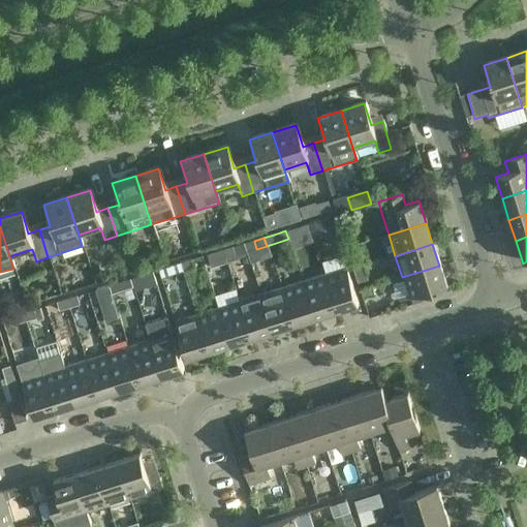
[(234,256),(231,248),(221,251),(224,259),(234,256)]
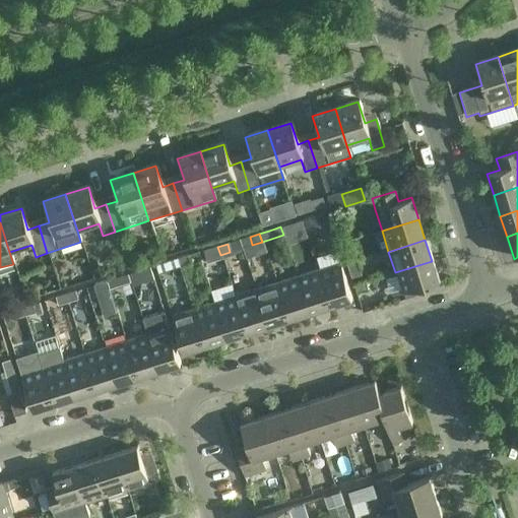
[(221,259),(220,255),(217,247),(202,252),(206,264),(221,259)]
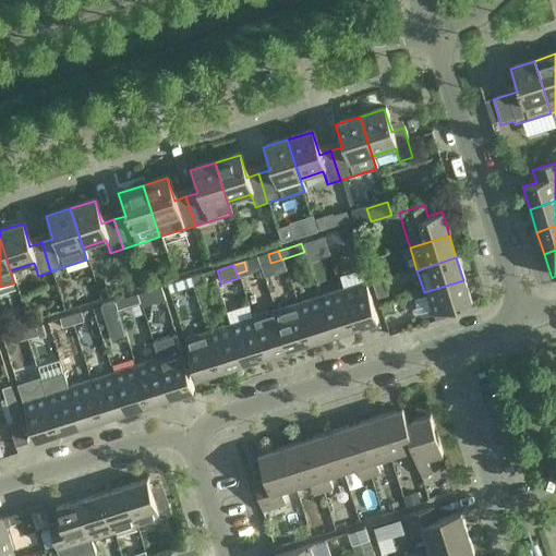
[(377,272),(369,275),(372,285),(381,281),(377,272)]
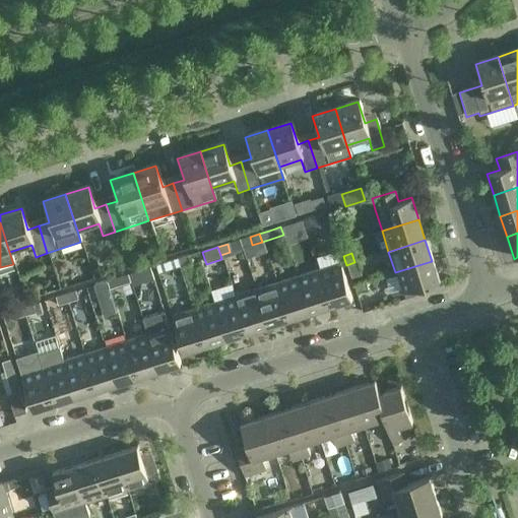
[(188,265),(186,257),(176,260),(179,268),(188,265)]
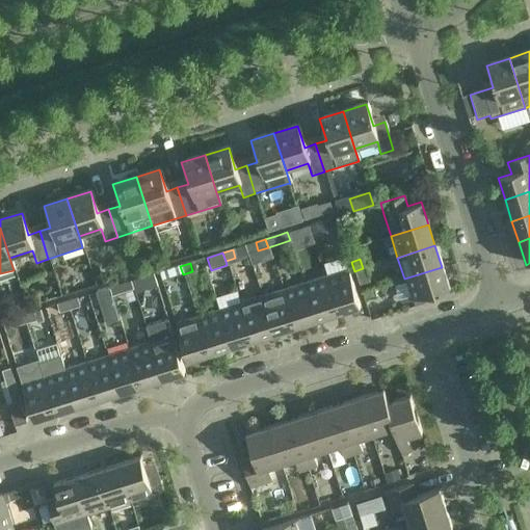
[(183,274),(180,266),(158,273),(161,281),(183,274)]
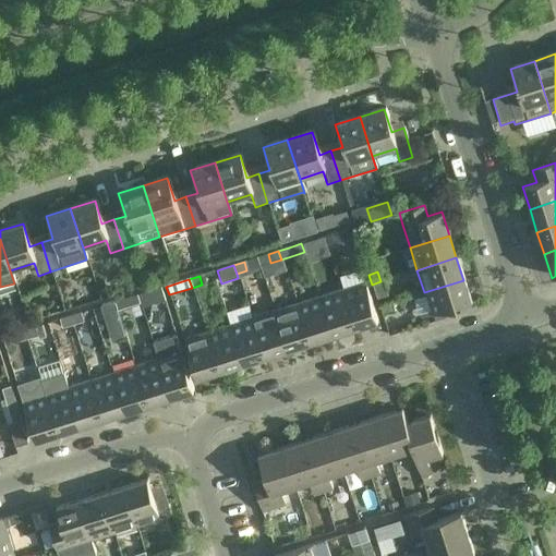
[(471,303),(463,280),(424,292),(432,316),(471,303)]
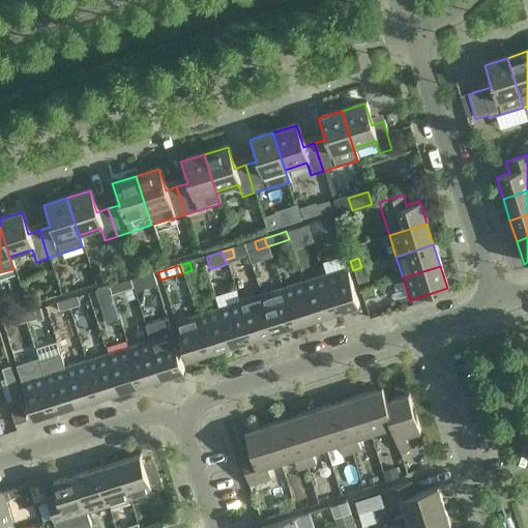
[(361,267),(353,270),(357,285),(365,282),(361,267)]
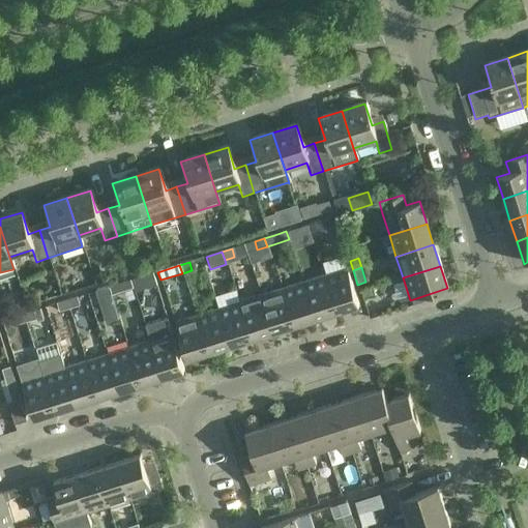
[(358,306),(346,269),(324,275),(335,313),(358,306)]
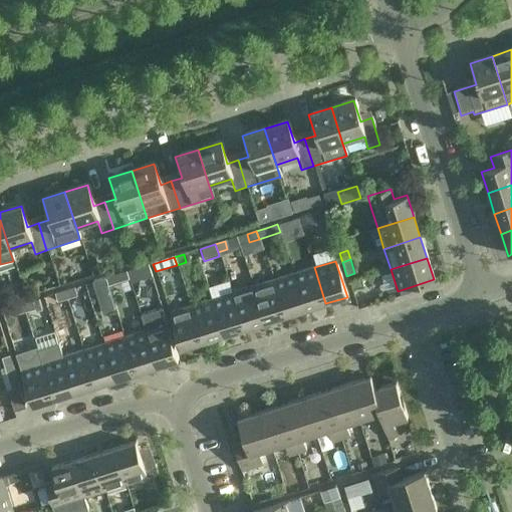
[(147,266),(125,272),(130,284),(151,278),(147,266)]
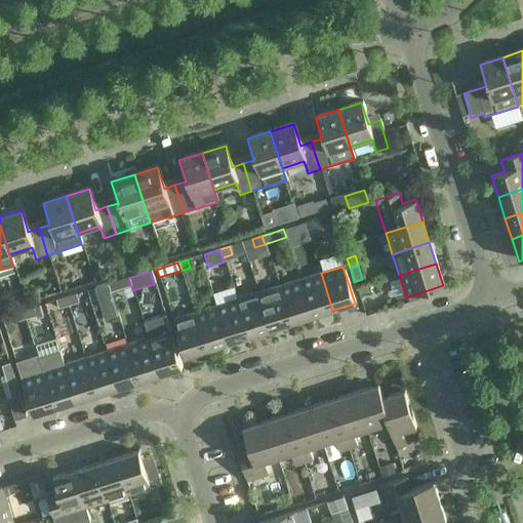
[(332,310),(321,273),(299,280),(312,317),(332,310)]
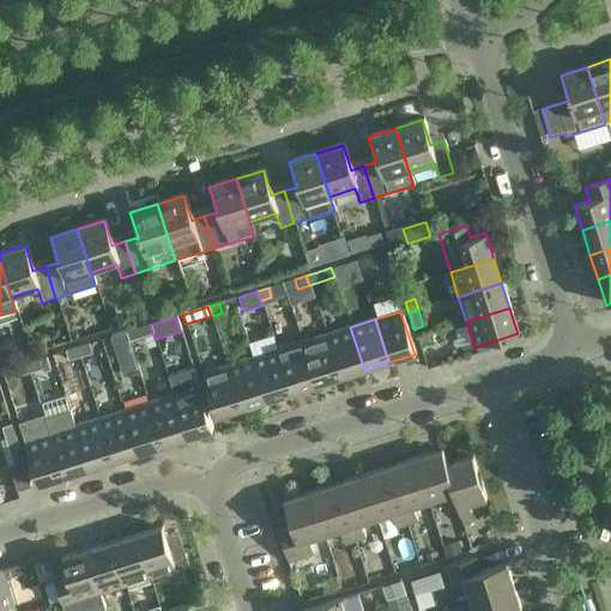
[(364,370),(350,327),(326,334),(339,377),(364,370)]
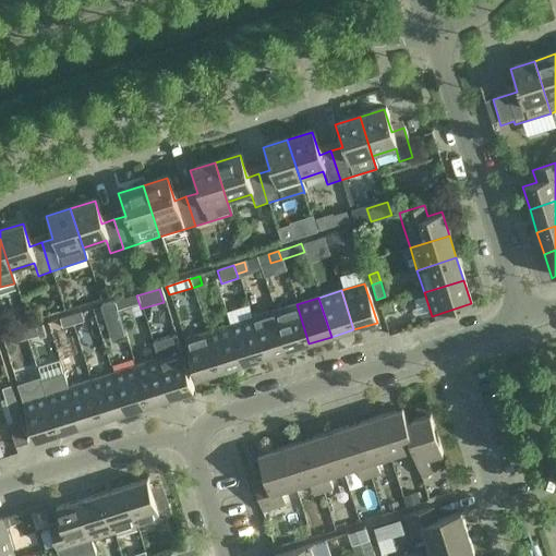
[(127,309),(124,300),(113,303),(117,312),(127,309)]
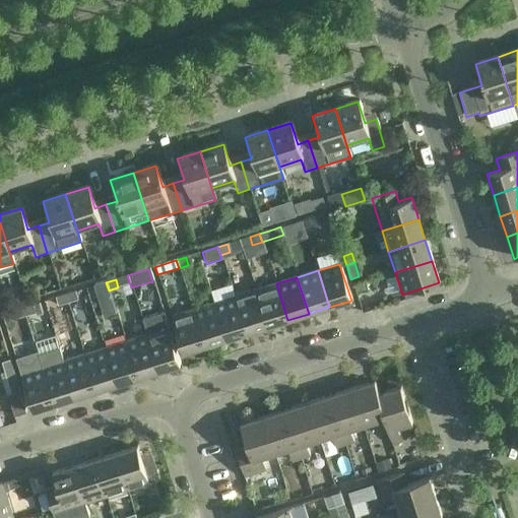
[(364,282),(352,286),(355,295),(367,290),(364,282)]
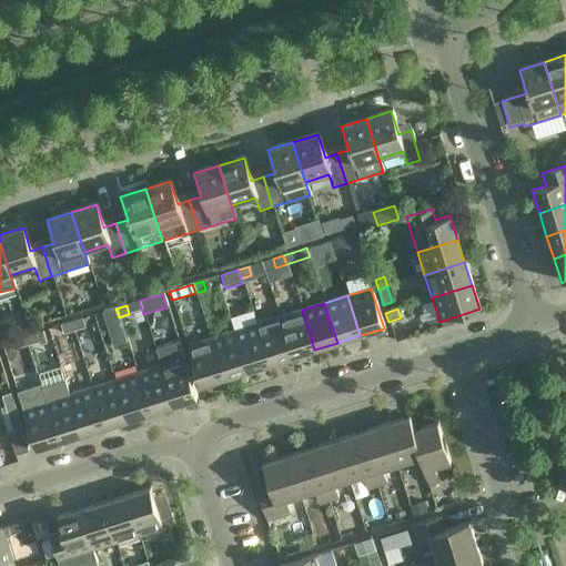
[(314,350),(302,310),(279,317),(291,357),(314,350)]
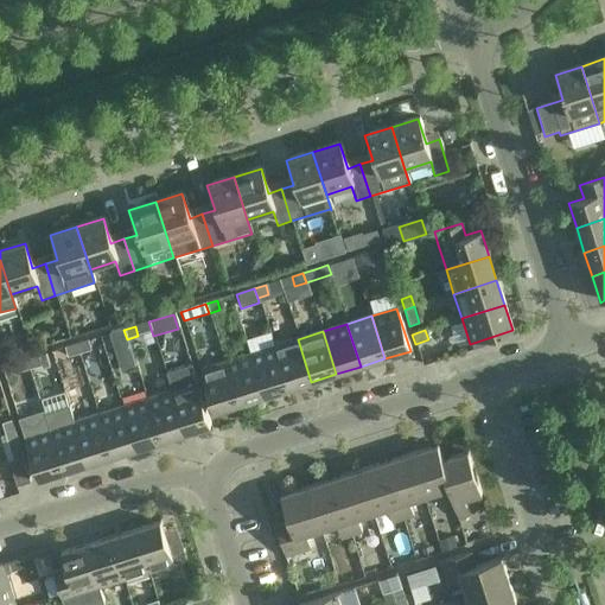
[(311,382),(298,339),(273,348),(287,389),(311,382)]
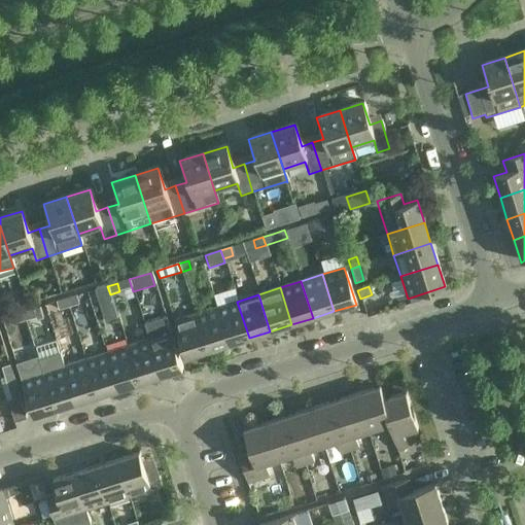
[(77,305),(75,296),(65,300),(68,308),(77,305)]
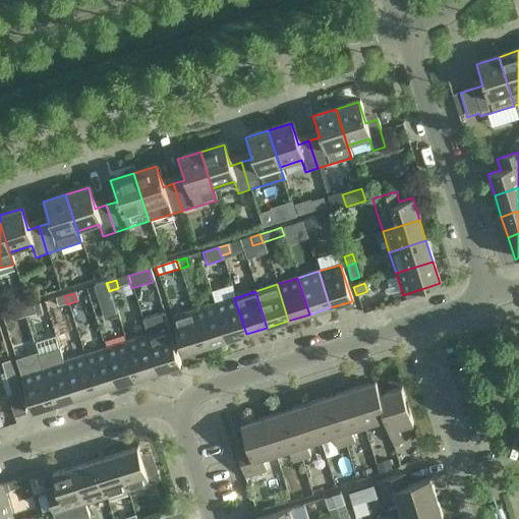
[(67,304),(64,296),(55,299),(57,307),(67,304)]
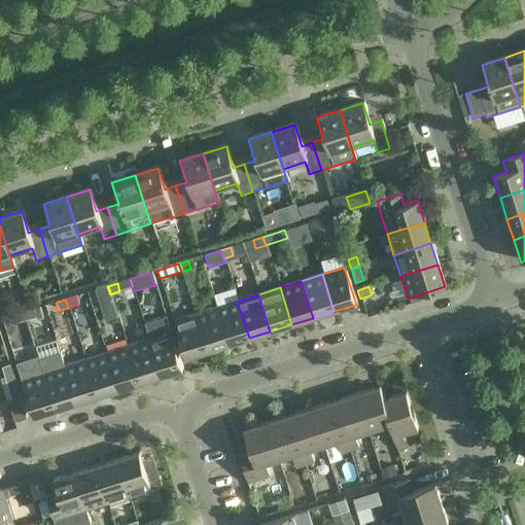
[(249,338),(237,302),(216,308),(228,345),(249,338)]
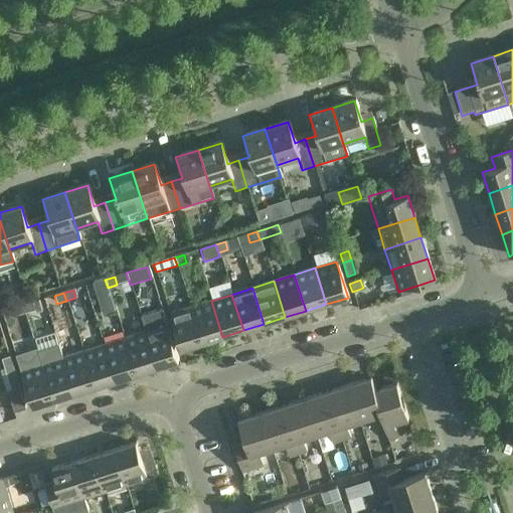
[(41,312),(37,301),(22,306),(24,314),(33,311),(34,314),(41,312)]
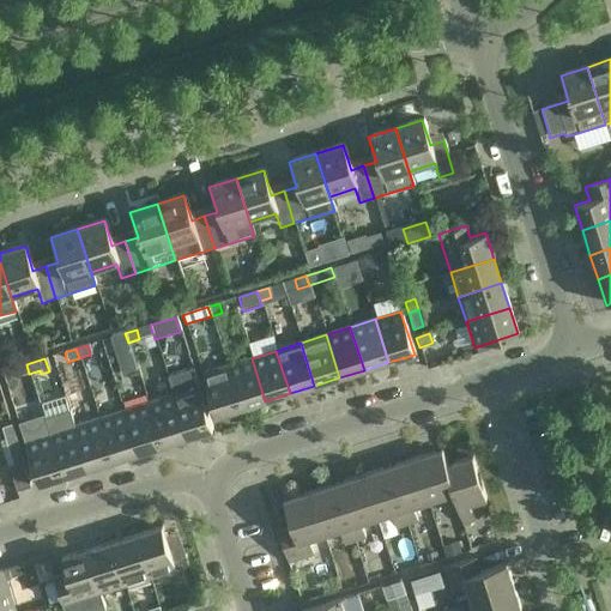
[(265,401),(252,358),(227,367),(240,410),(265,401)]
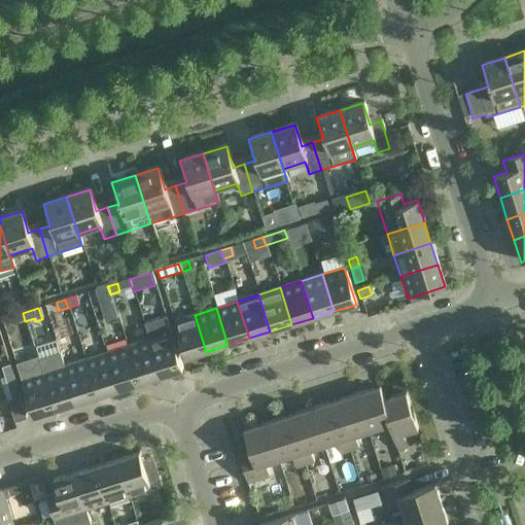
[(23,313),(12,316),(2,319),(5,327),(25,321),(23,313)]
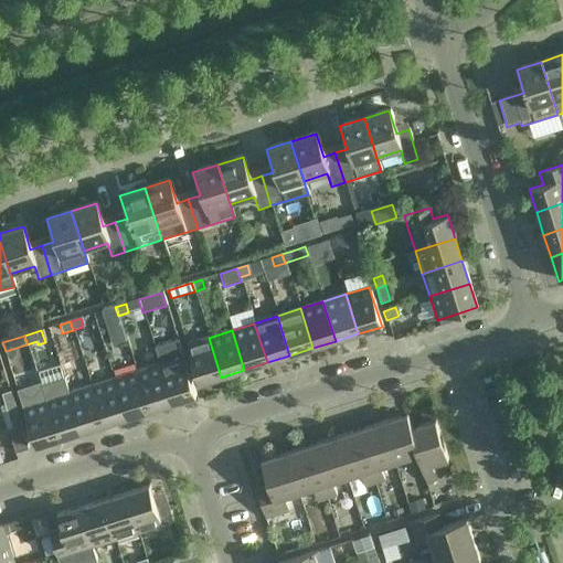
[(221,378),(209,338),(186,344),(198,384),(221,378)]
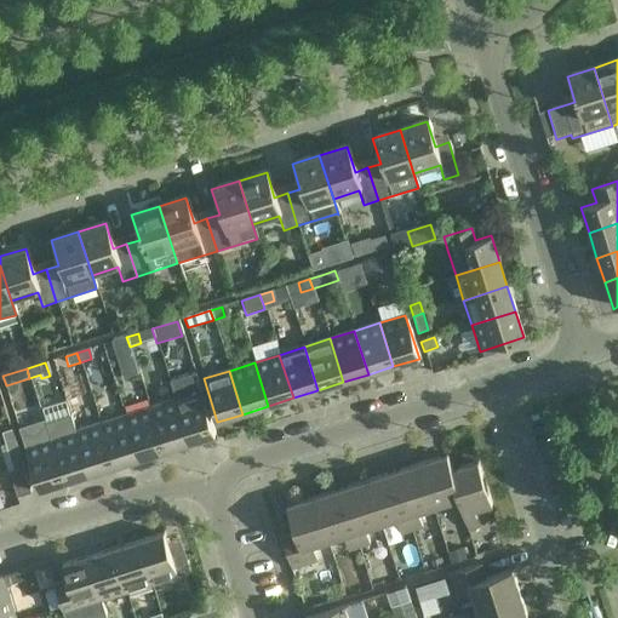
[(213,435),(194,373),(169,382),(175,400),(188,444),(213,435)]
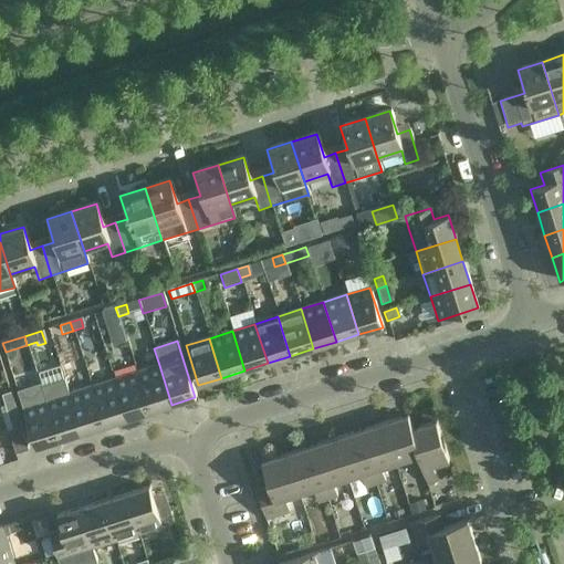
[(171,405),(159,365),(136,373),(148,413),(171,405)]
